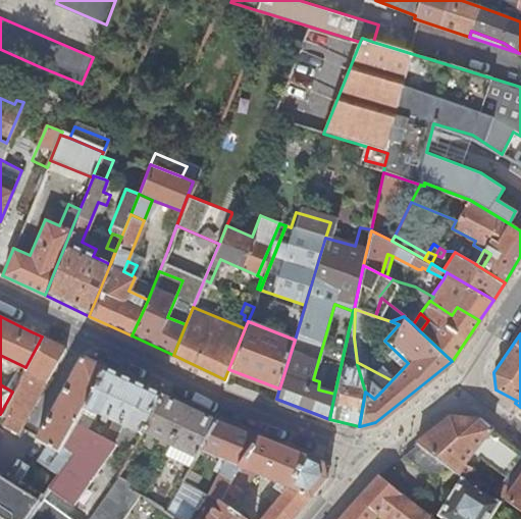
[(25,367),(12,392),(0,414),(0,415),(2,416),(0,419),(0,424),(14,432),(18,425),(19,425),(20,424),(64,347),(53,342),(42,336),(25,367)]
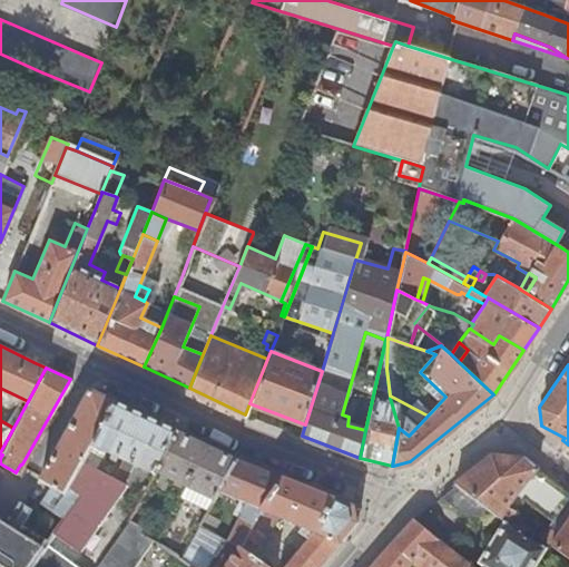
[(0,388),(0,394),(2,396),(0,399),(0,420),(13,428),(28,401),(0,388)]
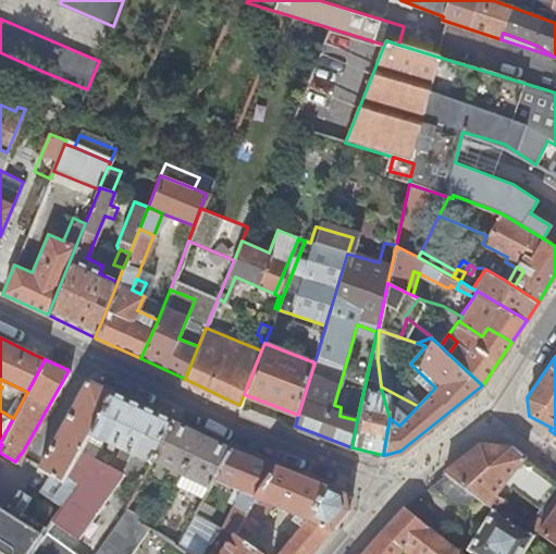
[(68,470),(111,391),(88,380),(38,469),(50,476),(42,490),(62,503),(78,478),(68,470)]
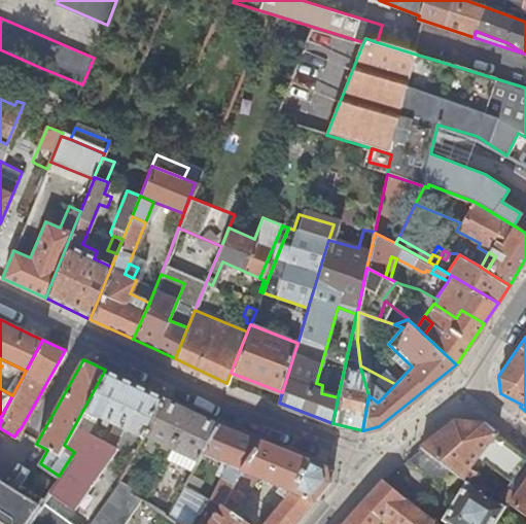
[(395,384),(360,365),(360,368),(369,395),(378,403),(395,384)]
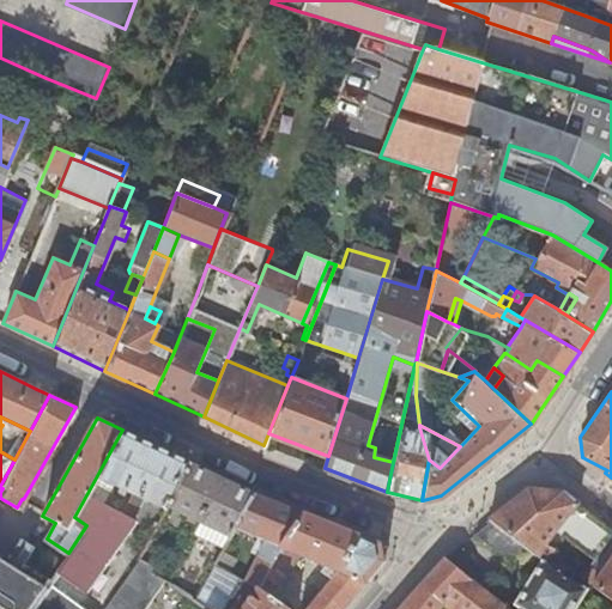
[(143,495),(165,507),(168,504),(191,461),(173,452),(134,436),(122,430),(74,517),(86,525),(68,553),(56,571),(84,589),(134,517),(132,516),(123,511),(101,498),(111,479),(120,482),(116,488),(123,492),(127,486),(134,491),(143,495)]
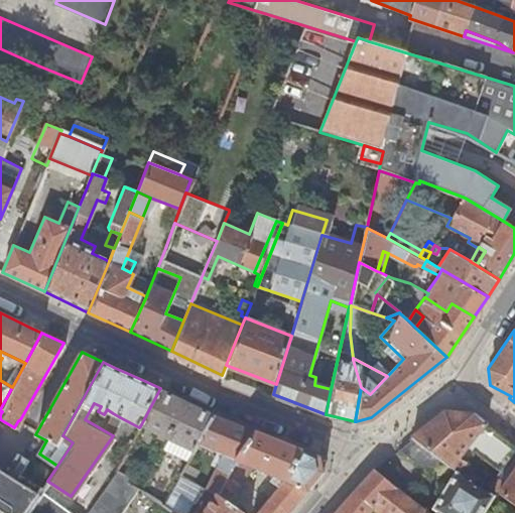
[(141,424),(167,437),(186,401),(173,394),(160,388),(141,424)]
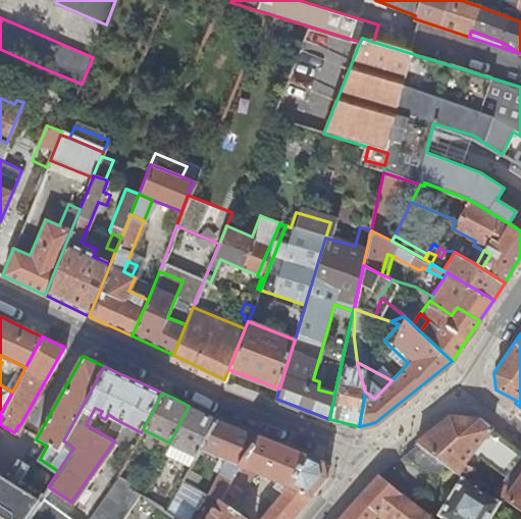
[(169,443),(196,455),(199,450),(216,417),(206,413),(200,411),(189,406),(169,443)]
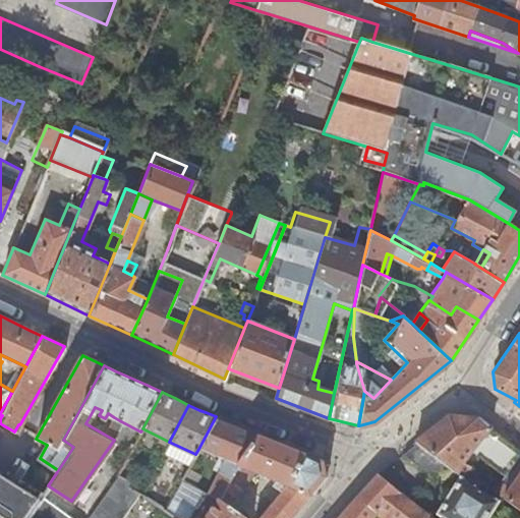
[(105,435),(114,417),(108,413),(105,418),(99,415),(102,410),(95,407),(85,423),(105,435)]
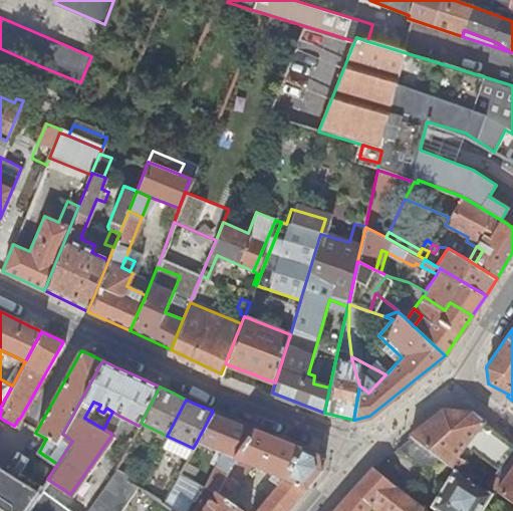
[(480,439),(505,457),(511,449),(512,446),(512,444),(472,412),(441,408),(427,420),(411,434),(439,456),(457,467),(458,467),(464,459),(456,454),(467,440),(475,445),(480,439)]
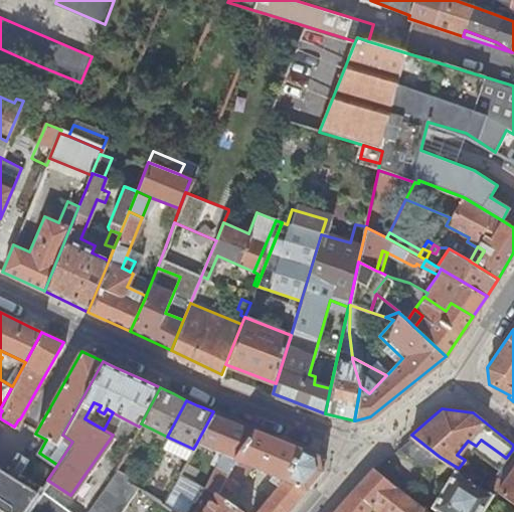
[(217,467),(205,487),(214,493),(255,430),(241,424),(232,420),(213,411),(196,444),(215,452),(210,464),(217,467)]
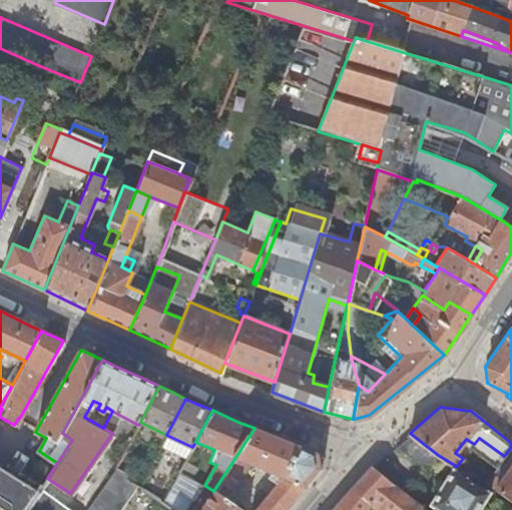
[(112,411),(103,428),(110,432),(119,415),(112,411)]
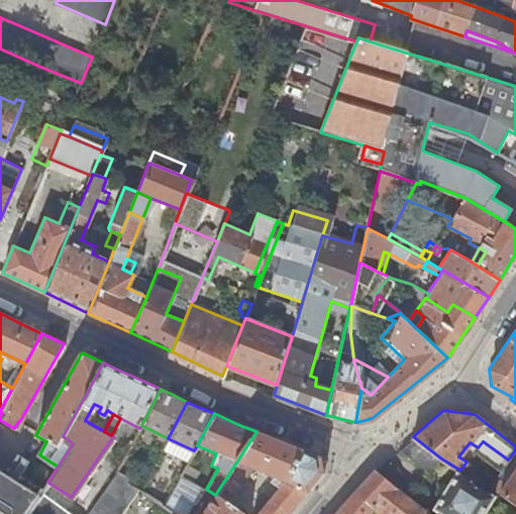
[(168,438),(141,425),(139,428),(138,430),(117,471),(129,479),(130,478),(144,485),(168,438)]
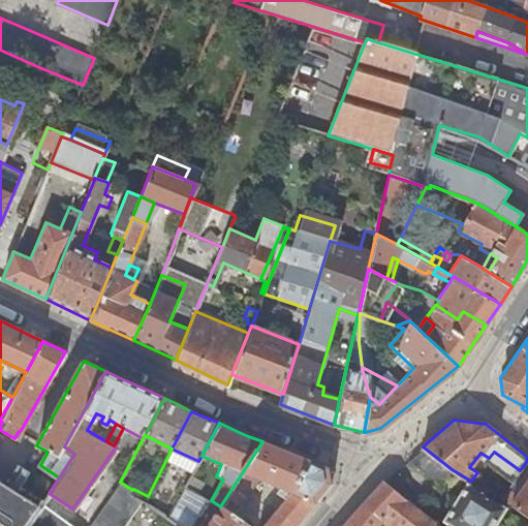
[(261,525),(291,525),(331,481),(327,466),(292,454),(262,441),(220,506),(239,520),(245,509),(239,505),(256,476),(279,486),(276,490),(284,496),(261,525)]
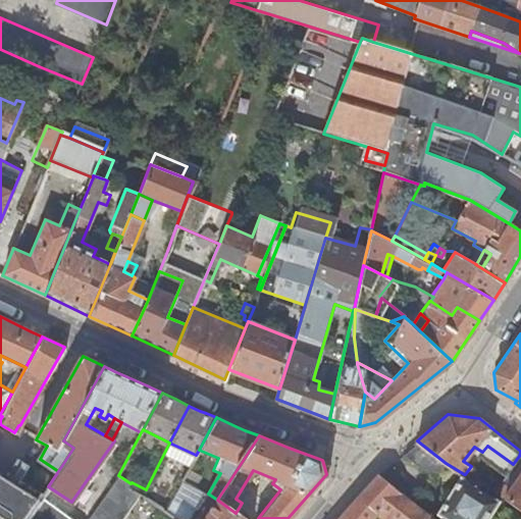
[(439,471),(446,463),(417,440),(403,453),(419,466),(439,471)]
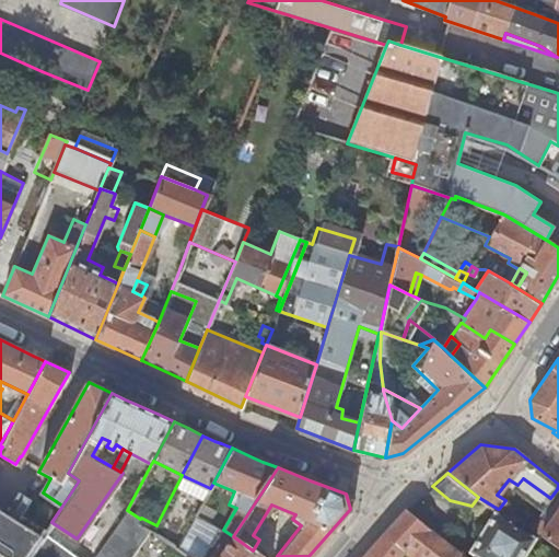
[(523,478),(517,485),(511,494),(505,500),(499,509),(513,517),(532,526),(537,518),(550,498),(523,478)]
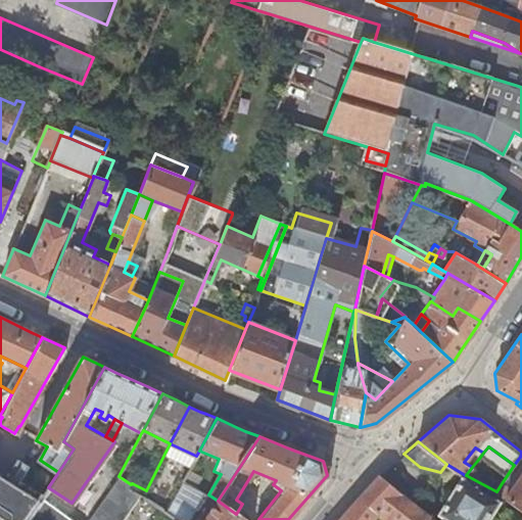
[(464,462),(472,467),(477,461),(483,453),(475,447),(464,462)]
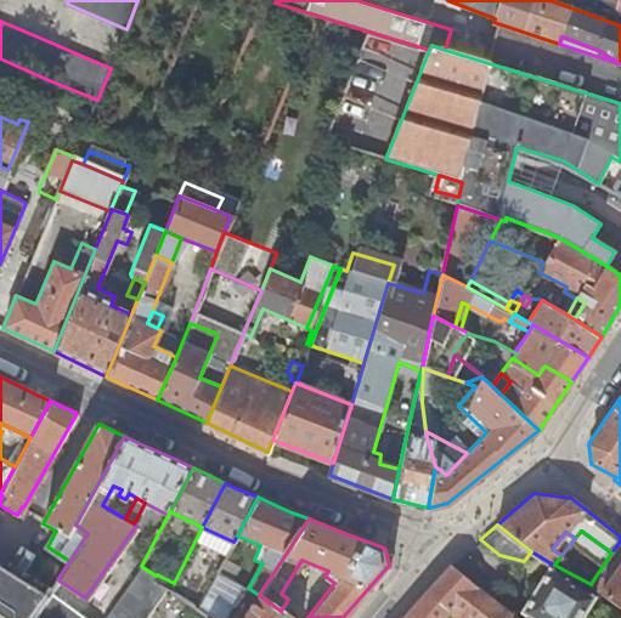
[(620,539),(619,543),(611,553),(597,574),(591,584),(598,590),(620,606),(620,539)]
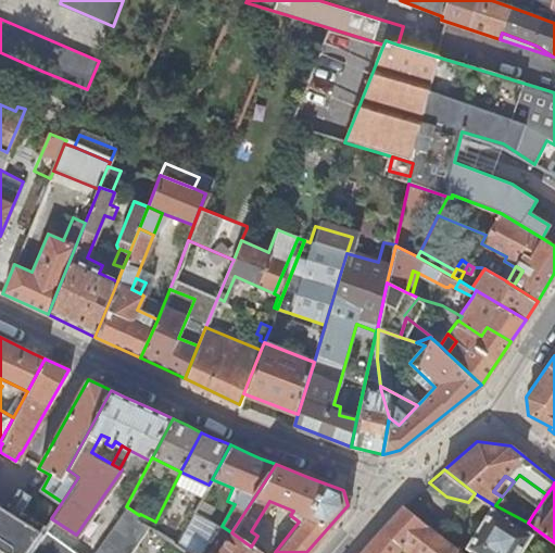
[(0,506),(41,532),(46,526),(20,510),(25,502),(13,493),(8,502),(0,497),(0,506)]
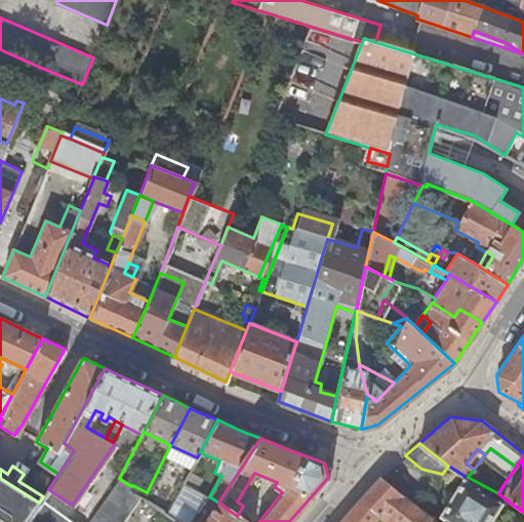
[(201,477),(191,469),(185,479),(186,480),(195,487),(201,477)]
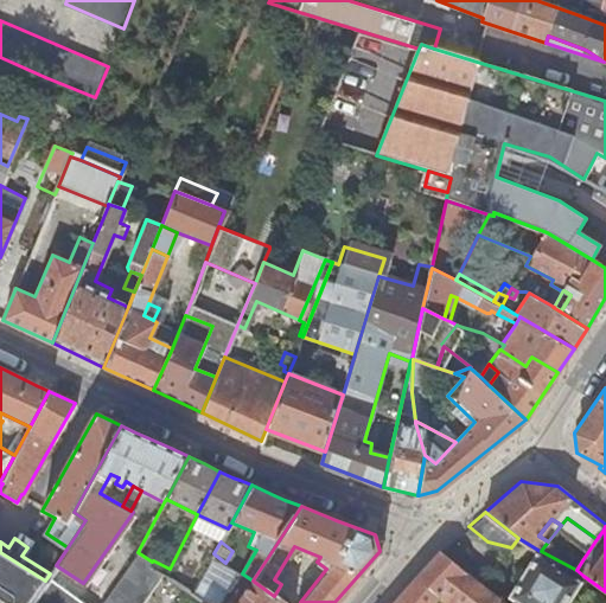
[(506,602),(482,584),(439,551),(394,602),(506,602)]
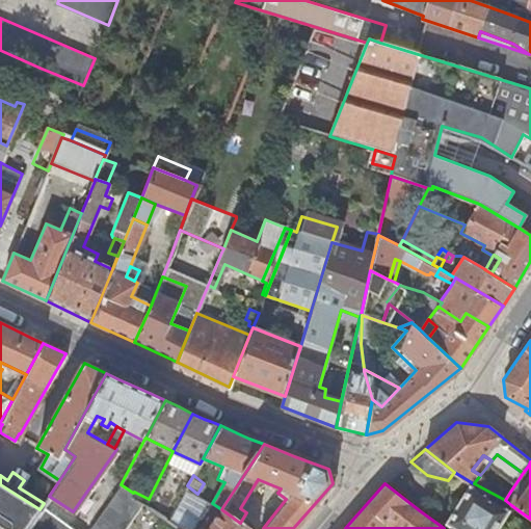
[(26,528),(40,509),(0,484),(0,527),(2,528),(26,528)]
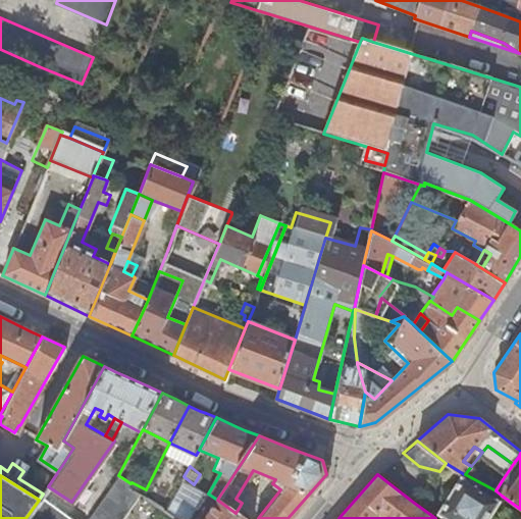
[(120,518),(137,492),(128,487),(131,483),(118,475),(90,515),(87,518),(120,518)]
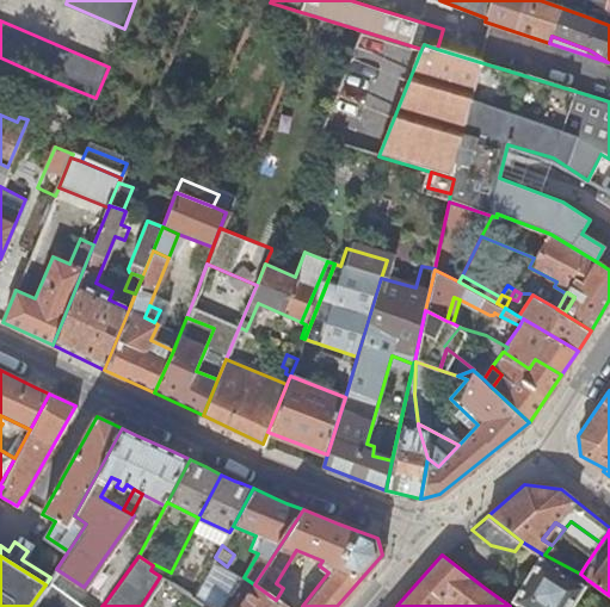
[(525,606),(570,606),(584,586),(556,568),(540,557),(513,600),(525,606)]
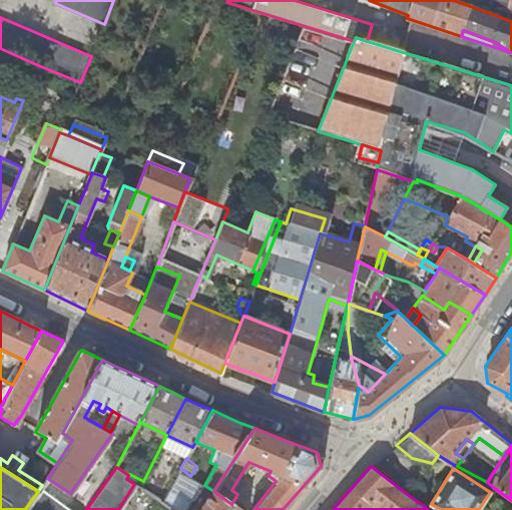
[(200,509),(213,491),(204,485),(190,476),(181,469),(171,489),(200,509)]
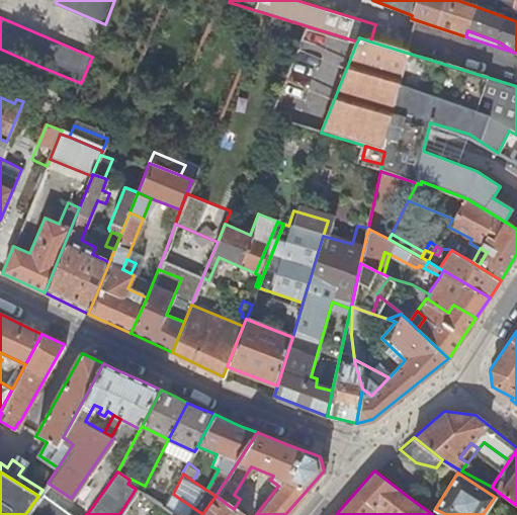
[(471,482),(495,497),(498,492),(492,487),(475,478),(471,482)]
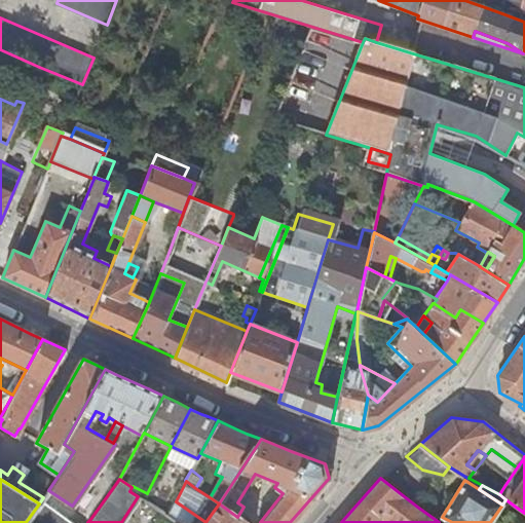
[(133,486),(132,487),(129,491),(138,496),(144,499),(147,493),(133,486)]
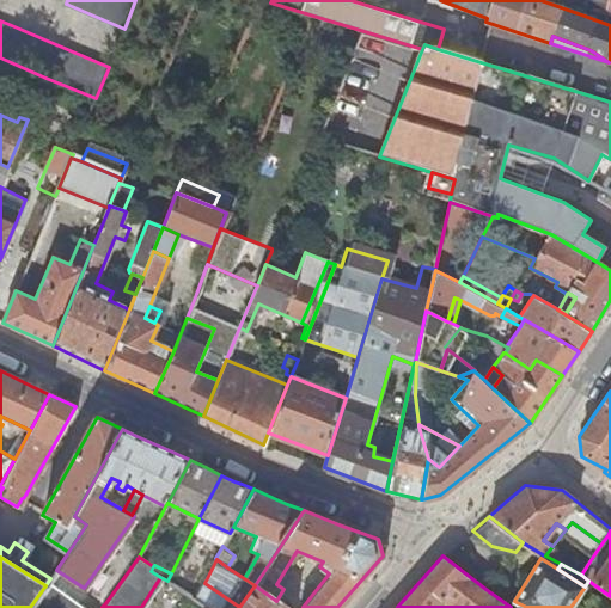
[(102,607),(105,603),(84,588),(56,570),(50,578),(46,585),(30,607),(102,607)]
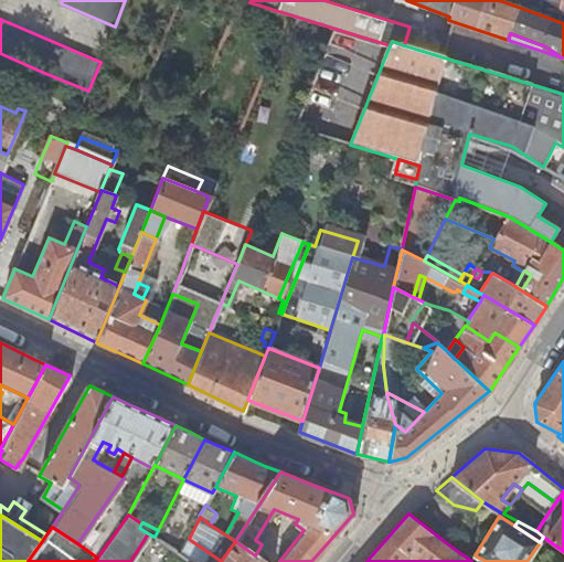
[(194,561),(264,561),(255,555),(235,541),(221,561),(189,539),(181,552),(194,561)]
